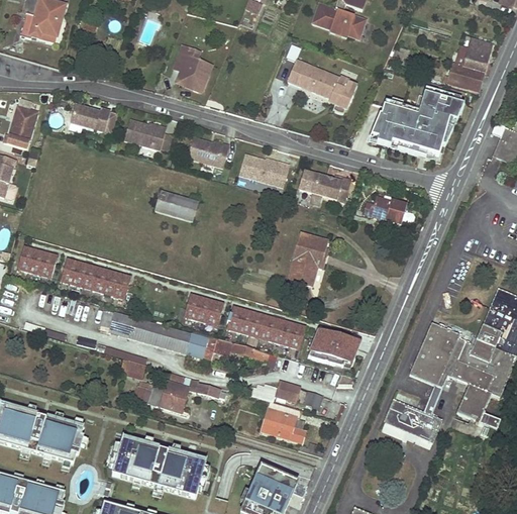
[(40,31),(57,35),(66,4),(54,1),(53,3),(42,0),(39,0),(35,14),(26,12),(20,34),(31,37),(32,34),(39,37),(40,31)]
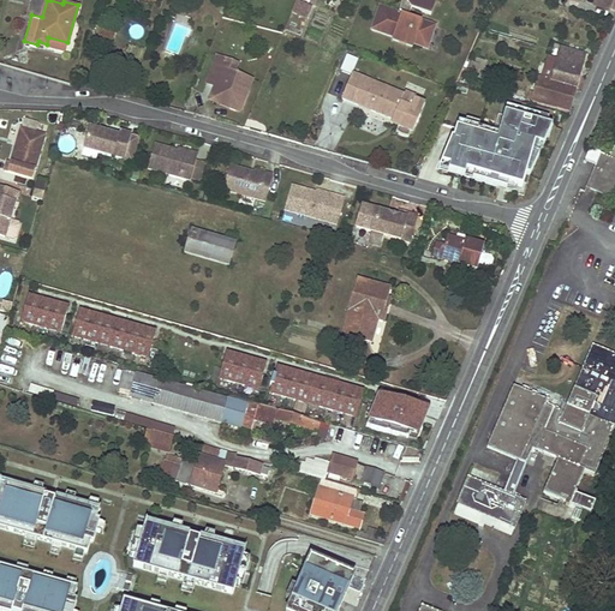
[(294,0),(291,10),(296,11),(300,0),(294,0)]
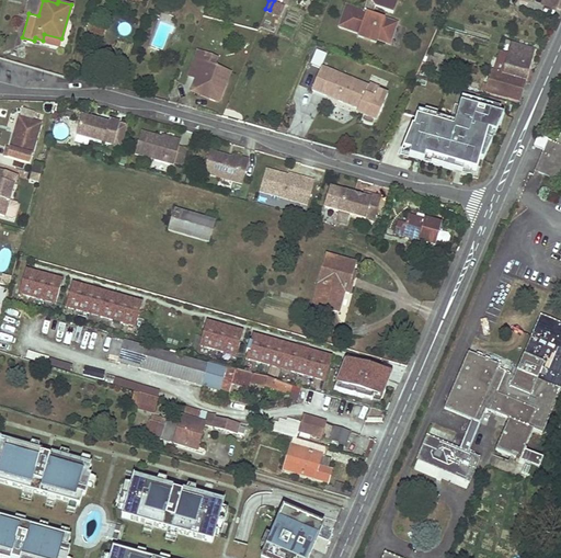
[(357,35),(376,42),(376,40),(387,43),(388,40),(390,40),(395,26),(392,26),(393,22),(370,14),(374,7),(391,13),(396,0),(369,0),(369,1),(367,0),(365,0),(362,11),(345,7),(339,27),(357,33),(357,35)]
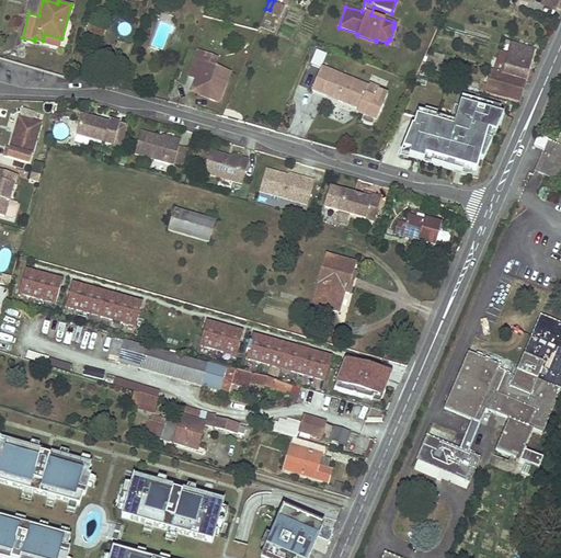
[(93,24),(90,37),(99,41),(103,27),(93,24)]
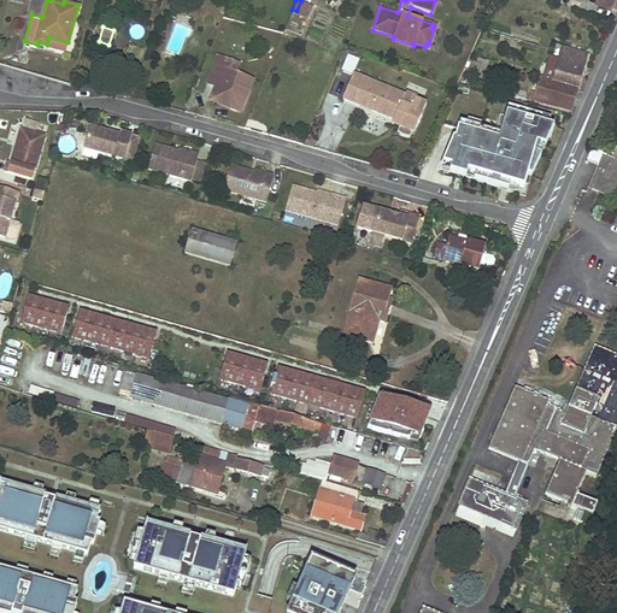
[(535,99),(570,110),(586,53),(563,46),(559,57),(548,54),(541,76),(535,99)]
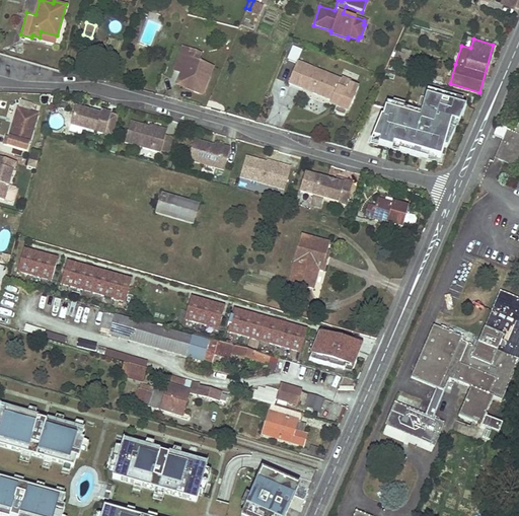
[(298,55),(301,46),(293,44),(290,53),(298,55)]
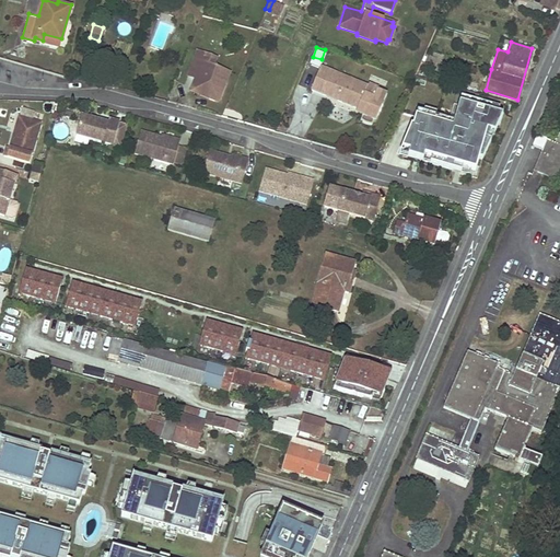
[(196,76),(191,88),(200,91),(199,93),(209,96),(210,95),(219,99),(230,70),(213,64),(202,59),(206,53),(196,49),(188,69),(198,72),(196,76)]
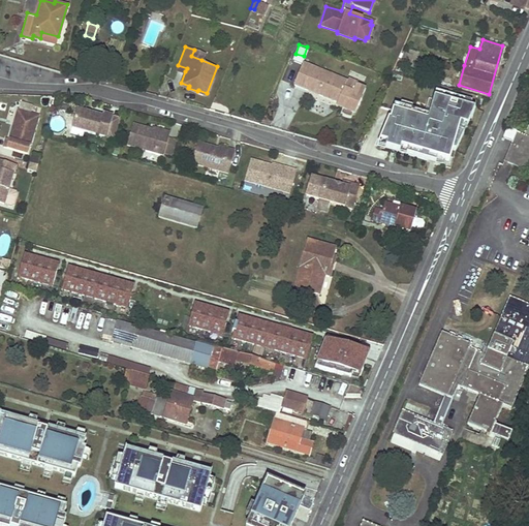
[(194,50),(191,56),(201,60),(204,54),(194,50)]
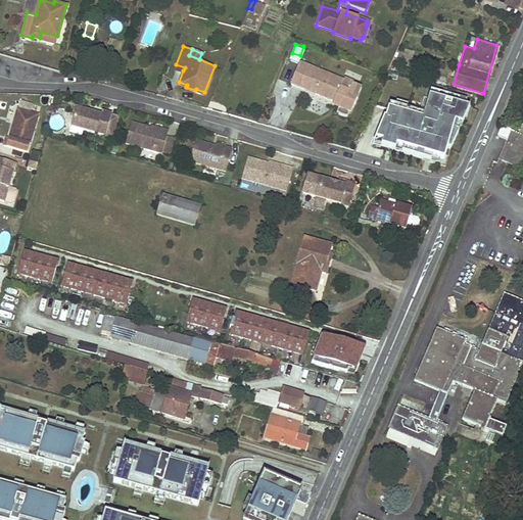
[(313,66),(299,60),(290,82),(304,87),(313,66)]
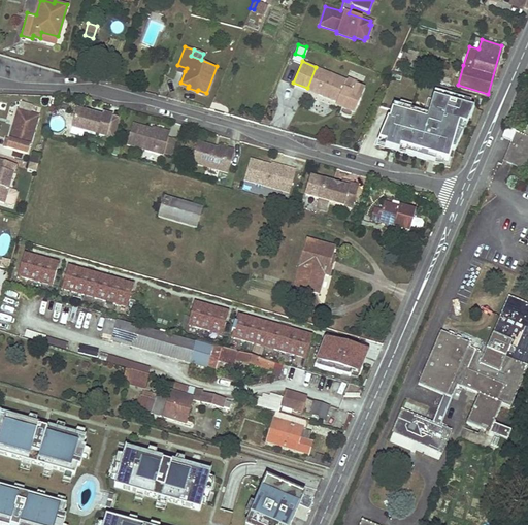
[(331,73),(316,67),(307,88),(318,92),(320,88),(318,87),(320,83),(321,84),(323,78),(328,80),(331,73)]
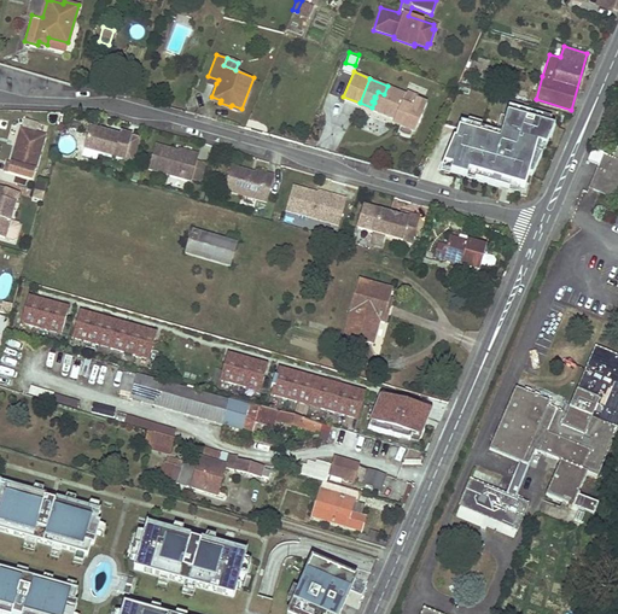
[(400,126),(397,130),(398,130),(400,132),(401,133),(402,133),(403,134),(404,134),(406,134),(407,135),(408,135),(410,135),(415,123),(417,124),(426,101),(415,98),(417,94),(407,91),(406,93),(388,86),(384,94),(378,92),(375,98),(374,97),(372,101),(374,103),(372,107),(395,118),(396,116),(402,120),(400,126)]
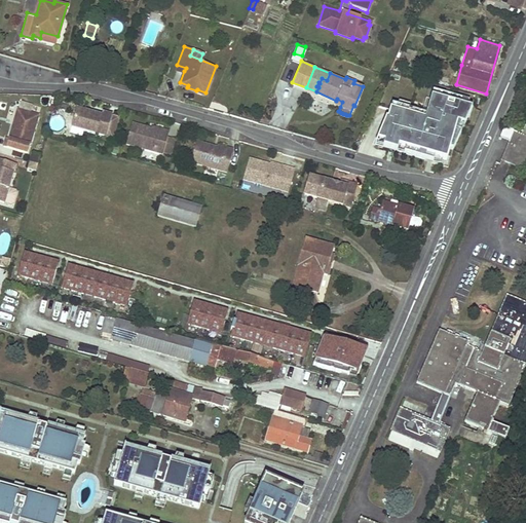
[(425,158),(426,159),(428,152),(431,152),(446,156),(448,148),(455,149),(463,132),(457,129),(461,113),(466,115),(472,100),(451,94),(434,88),(426,120),(408,115),(409,109),(391,104),(388,116),(386,123),(384,129),(380,132),(376,141),(406,148),(405,153),(413,155),(425,158)]
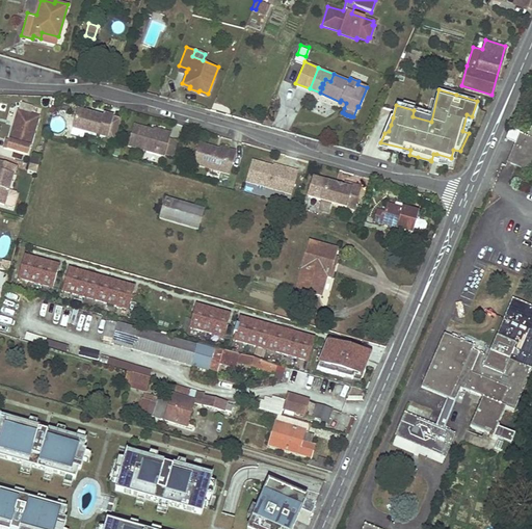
[(30,144),(38,114),(18,108),(9,138),(6,138),(3,147),(28,153),(30,144)]
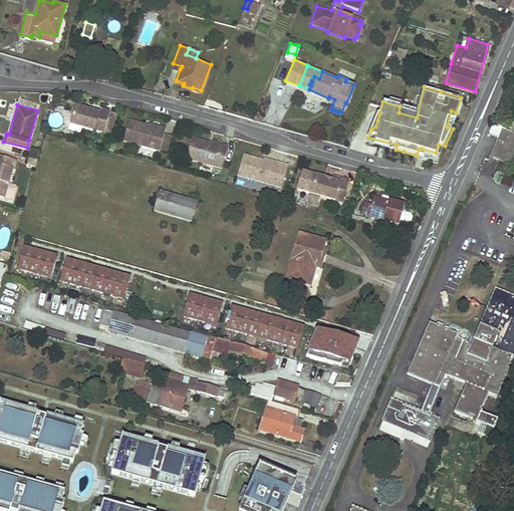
[(109,111),(99,108),(99,111),(74,104),(69,121),(103,132),(109,111)]
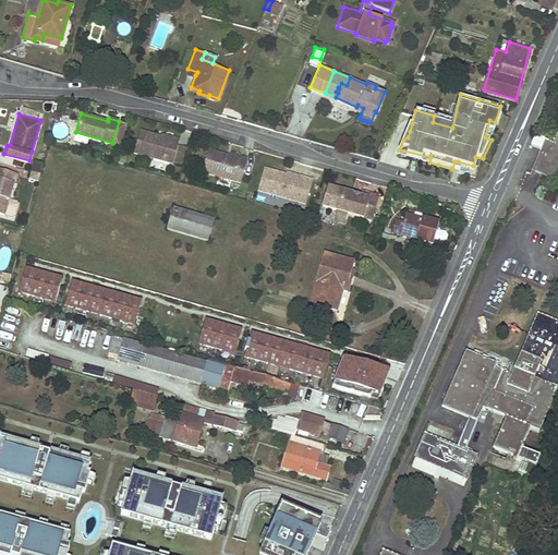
[(168,140),(156,136),(156,133),(140,129),(134,151),(172,161),(179,137),(170,135),(168,140)]
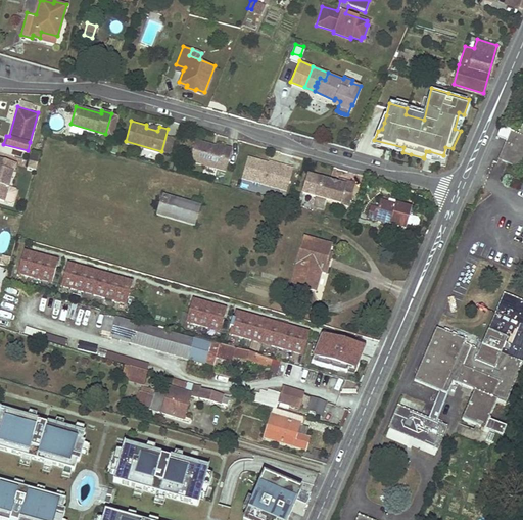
[(502,125),(497,134),(507,137),(497,156),(519,167),(522,157),(522,122),(522,123),(518,131),(510,128),(502,125)]
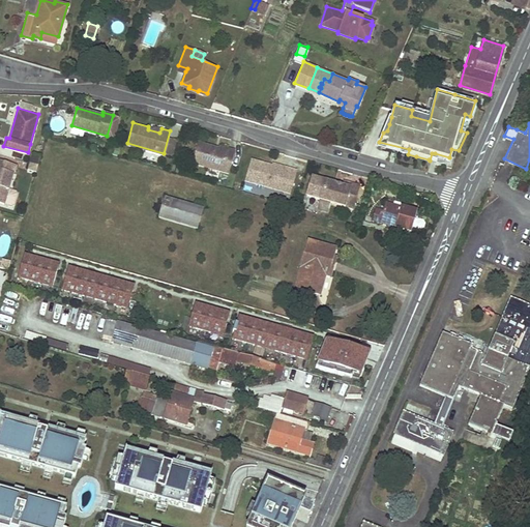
[(225,151),(213,147),(213,145),(198,141),(192,162),(229,172),(235,148),(227,146),(225,151)]
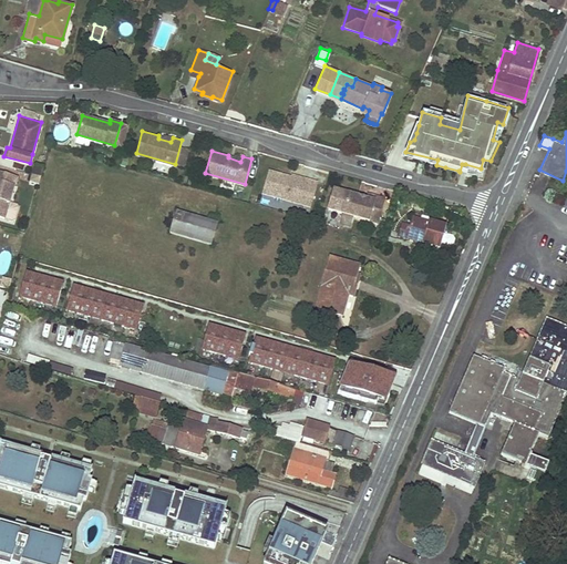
[(12,174),(0,170),(0,178),(10,182),(12,174)]
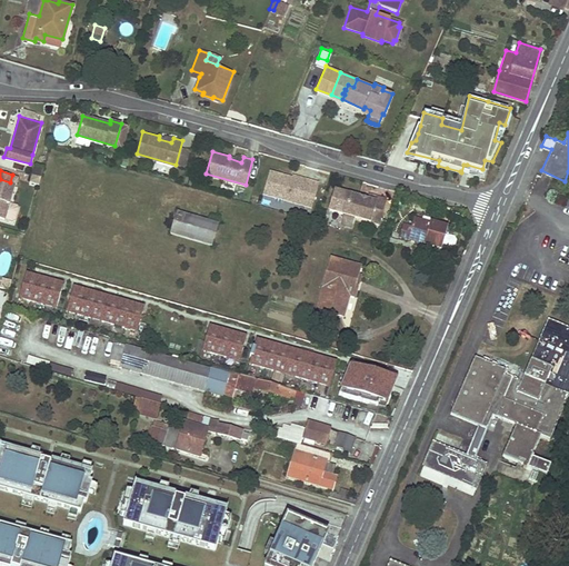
[(318,180),(302,176),(300,181),(286,177),(287,175),(269,170),(262,192),(311,206),(318,180)]
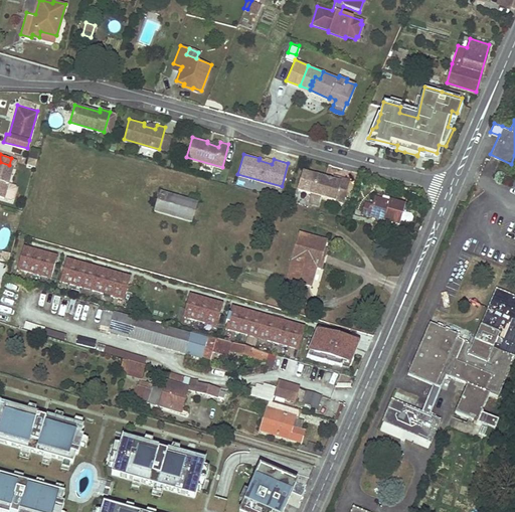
[(0,193),(9,165),(0,162),(0,193)]
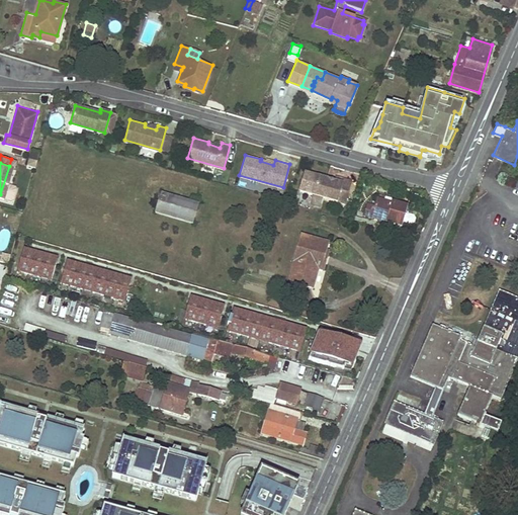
[(351,180),(335,175),(334,179),(317,174),(312,192),(345,202),(351,180)]
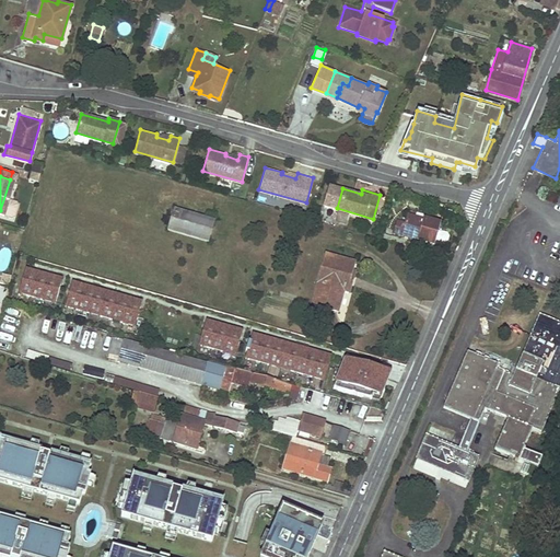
[(174,207),(167,228),(208,240),(214,218),(174,207)]
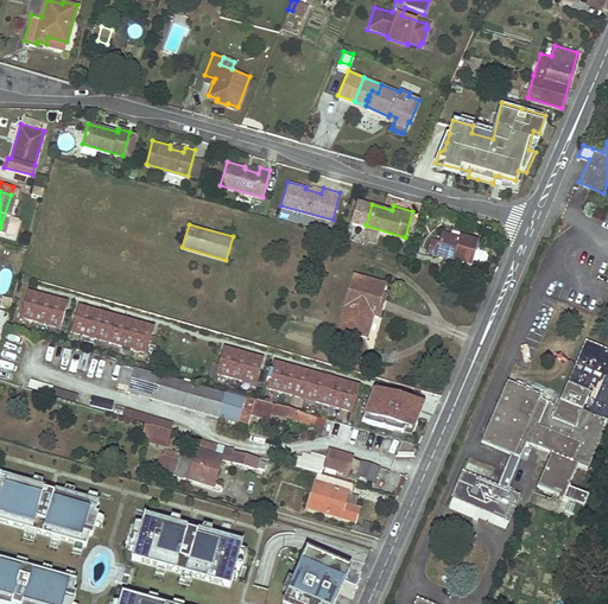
[(479,237),(469,234),(468,237),(456,234),(456,236),(453,235),(453,233),(442,229),(438,240),(435,253),(470,264),(479,237)]
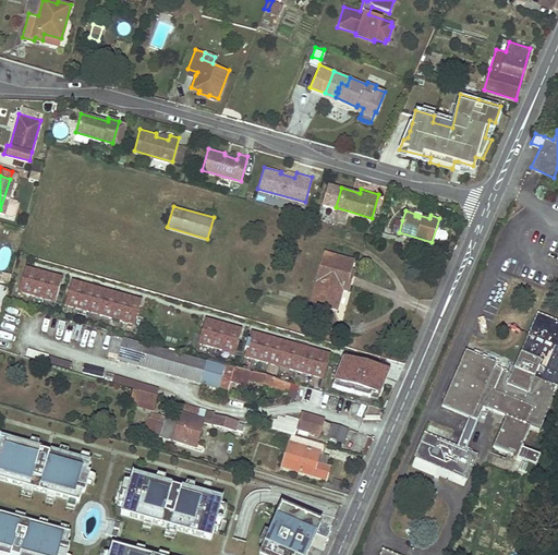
[(402,220),(395,218),(391,230),(399,232),(402,220)]
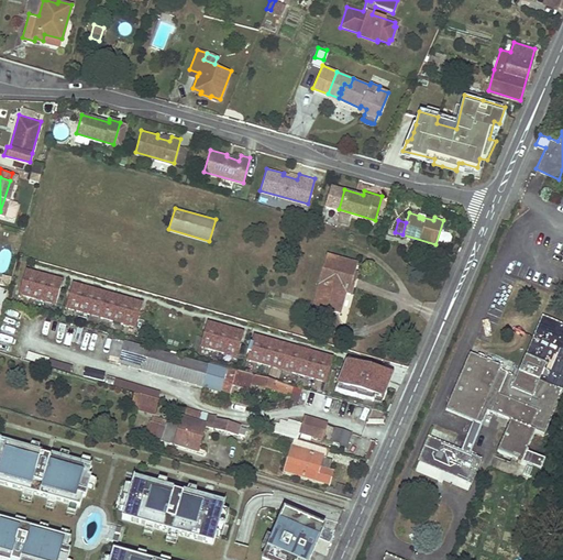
[(328,254),(313,304),(339,310),(345,291),(351,292),(356,272),(354,272),(356,262),(328,254)]
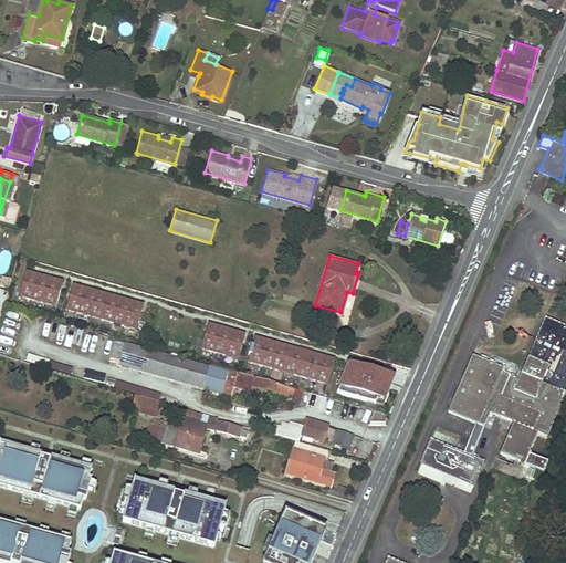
[(61,280),(25,270),(20,294),(54,304),(61,280)]
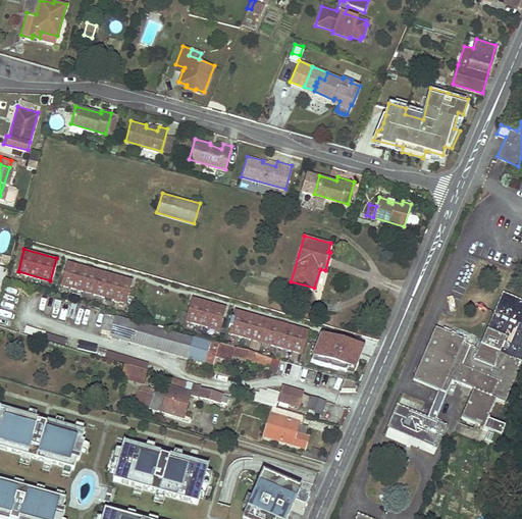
[(132,279),(68,261),(62,282),(125,301),(132,279)]
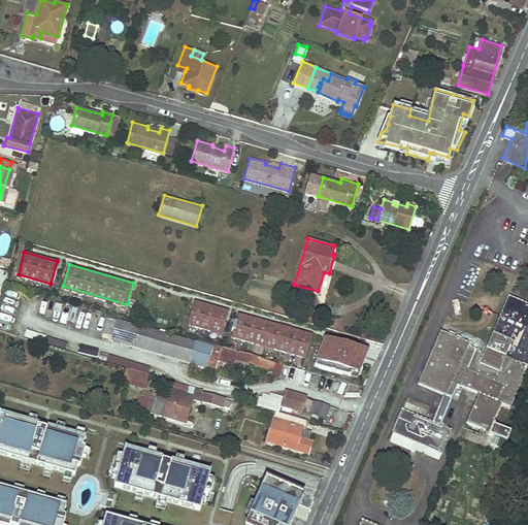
[(489,430),(507,437),(512,428),(493,421),(501,403),(509,406),(514,398),(527,363),(527,301),(508,294),(484,352),(468,346),(470,341),(441,329),(419,381),(452,396),(457,384),(480,392),(466,421),(486,429),(485,431),(488,433),(489,430)]
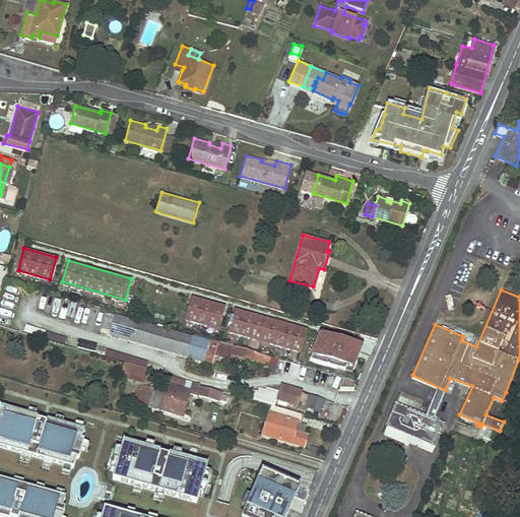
[(223,305),(192,296),(187,317),(218,325),(223,305)]
